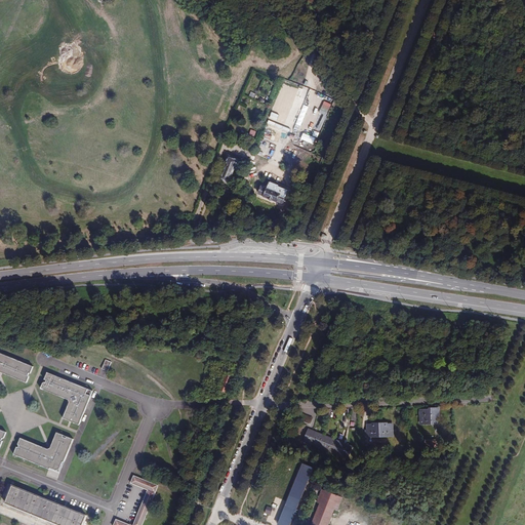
[(242,162),(229,157),(226,167),(228,168),(223,182),(231,186),(236,170),(238,171),(242,162)]
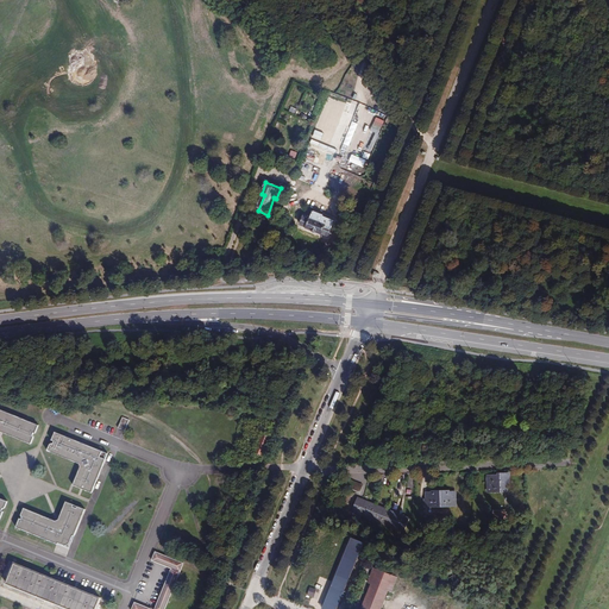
[(303,217),(300,226),(330,237),(337,220),(314,211),(311,219),(303,217)]
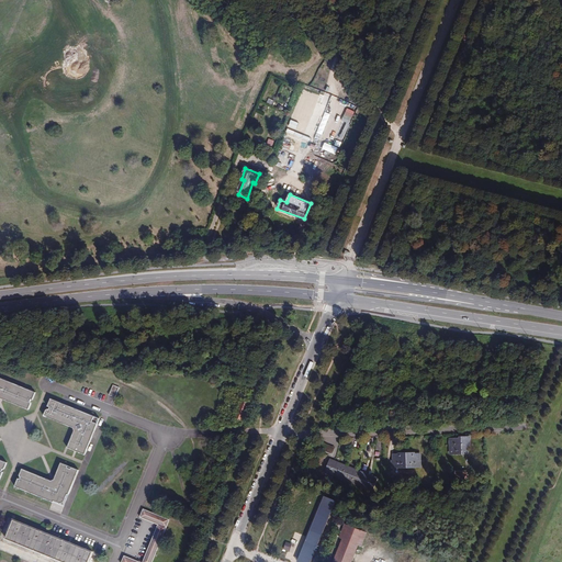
[(0,398),(27,411),(34,393),(0,378),(0,398)]
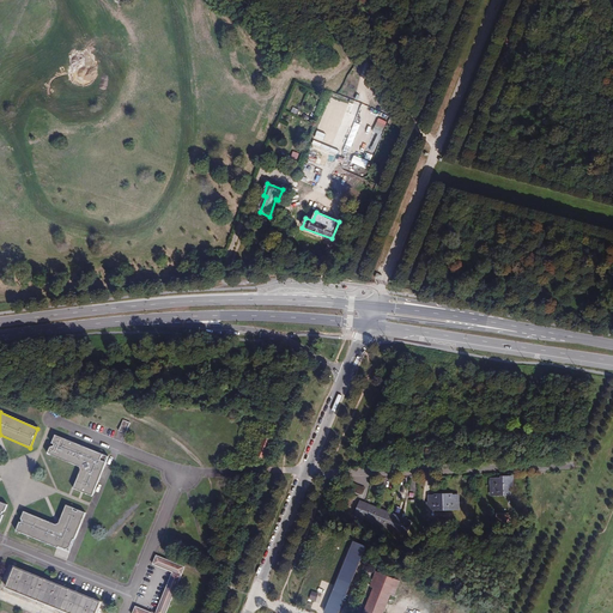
[(131,423),(123,419),(119,431),(126,435),(131,423)]
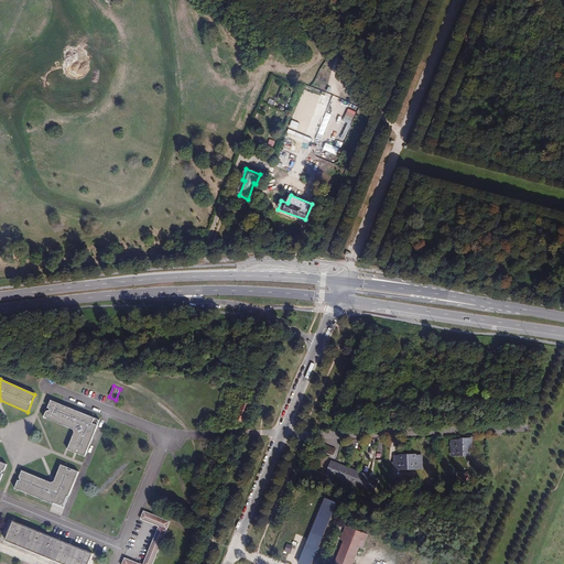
[(74,431),(66,451),(84,457),(99,420),(64,405),(50,400),(42,419),(74,431)]
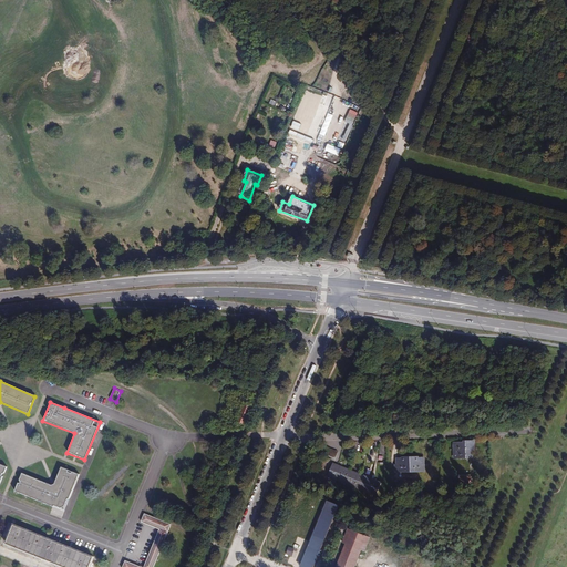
[(235,423),(243,426),(253,403),(249,402),(249,404),(248,408),(241,406),(237,420),(236,419),(235,421),(236,421),(235,423)]
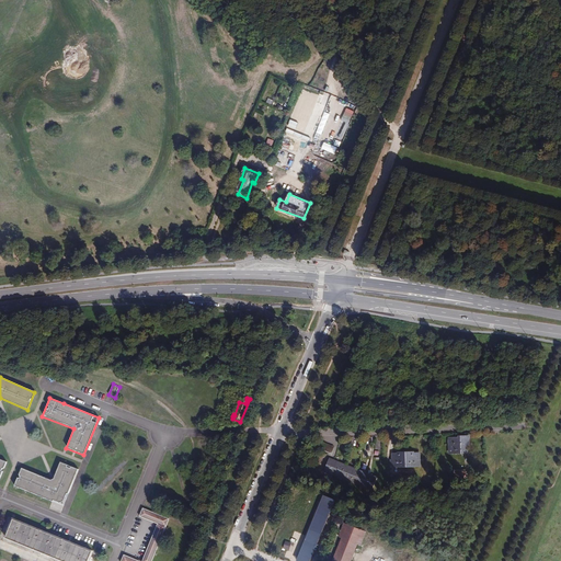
[(457,448),(476,447),(476,432),(468,432),(468,434),(457,434),(457,448)]
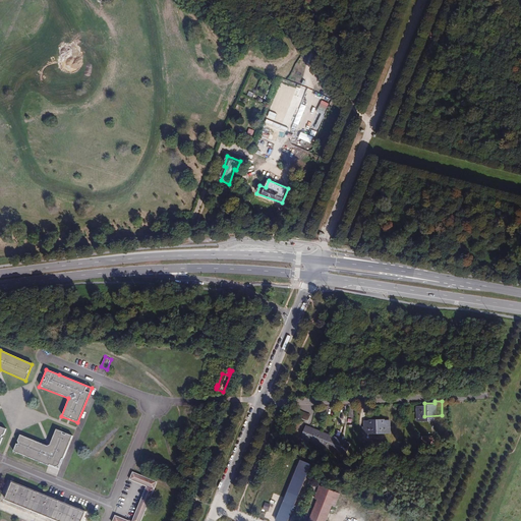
[(303,404),(301,410),(314,416),(317,410),(303,404)]
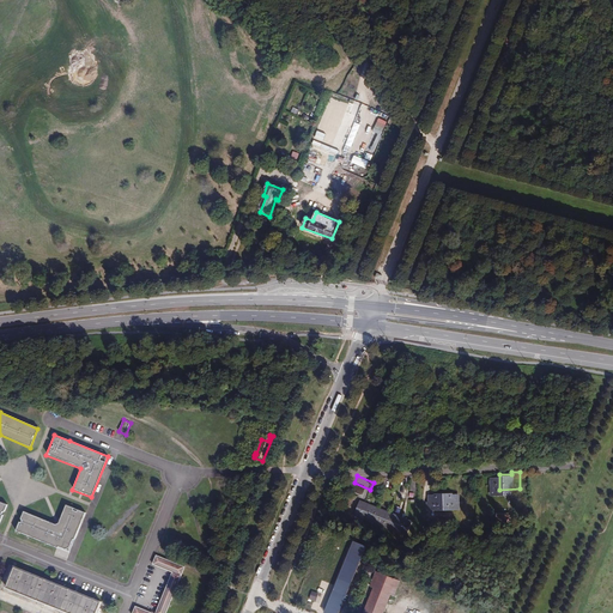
[(466,503),(466,490),(460,490),(444,490),(444,491),(438,491),(438,504),(466,503)]
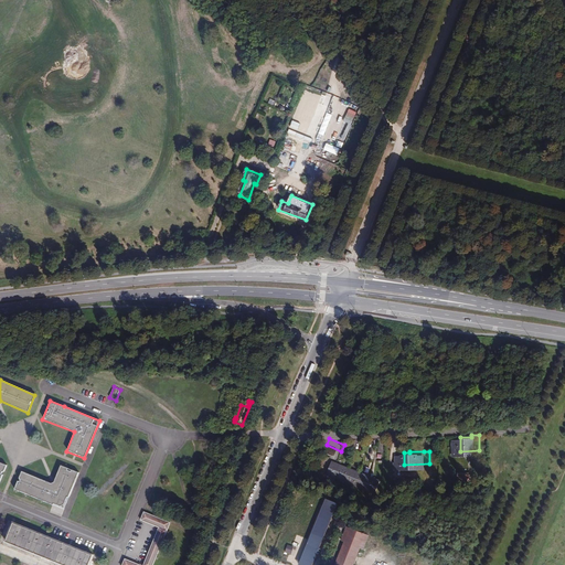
[(334,469),(382,488),(387,476),(340,456),(334,469)]
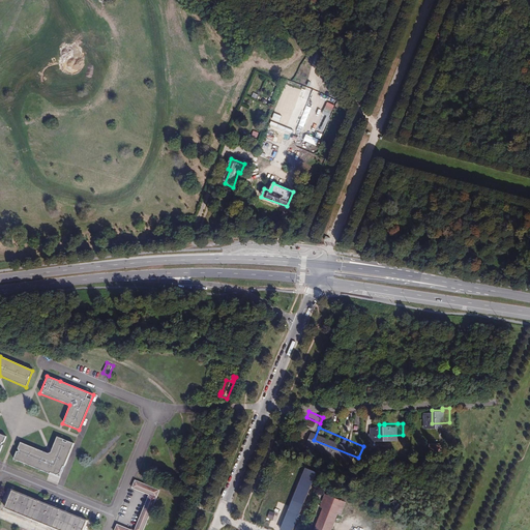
[(20,442),(12,460),(60,478),(74,443),(57,436),(50,453),(50,454),(20,442)]
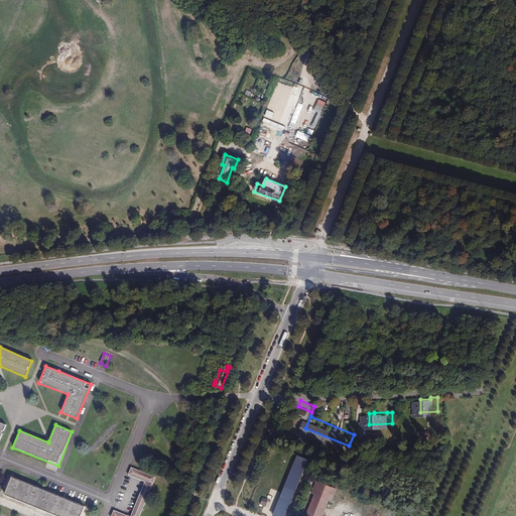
[(130,468),(127,476),(144,482),(129,515),(125,515),(113,511),(110,515),(138,515),(154,478),(131,469),(130,468)]
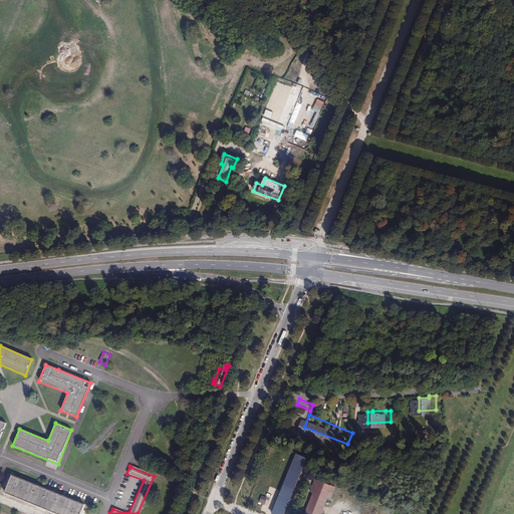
[(4,494),(56,513),(79,513),(80,513),(83,505),(10,477),(4,494)]
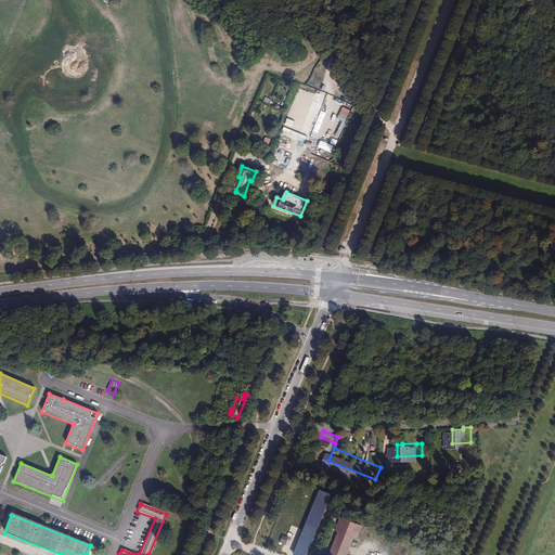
[(361,527),(339,518),(334,531),(337,532),(327,554),(345,554),(352,539),(356,540),(361,527)]
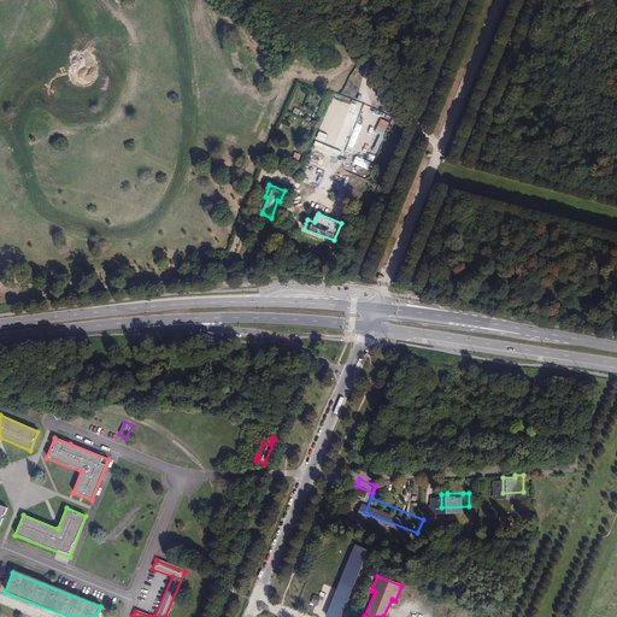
[(356,616),(363,600),(347,594),(339,616),(356,616)]
